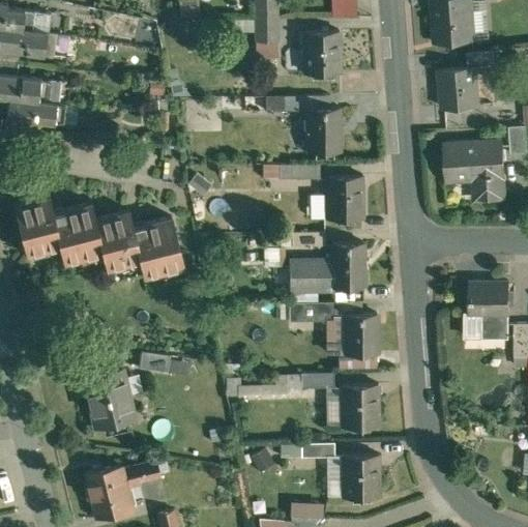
[(432,0),(435,44),(471,40),(469,1),(468,0),(432,0)]
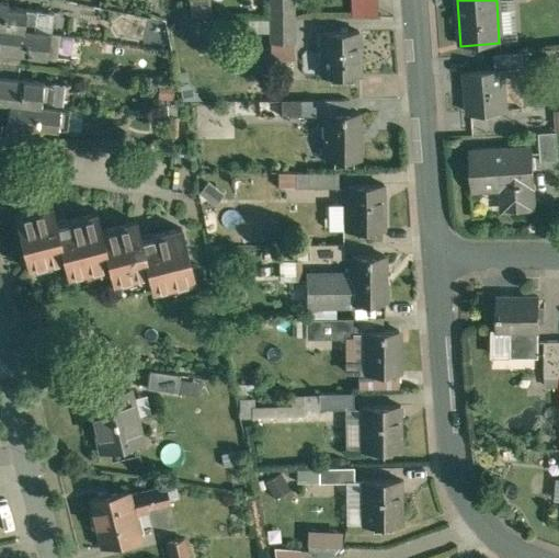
[(35,13),(6,9),(7,4),(1,3),(0,3),(0,27),(32,33),(33,32),(35,13)]
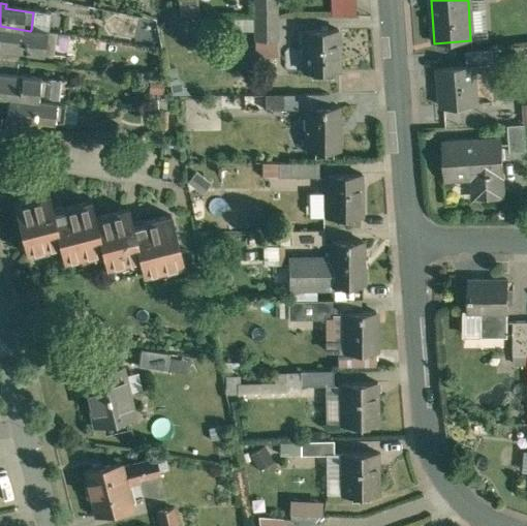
[(355,5),(333,5),(333,17),(355,17),(355,5)]
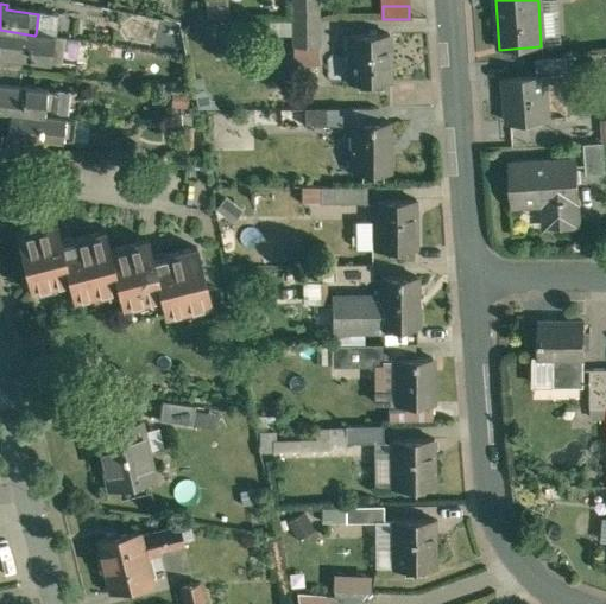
[(317,8),(292,8),(292,23),(317,23),(317,8)]
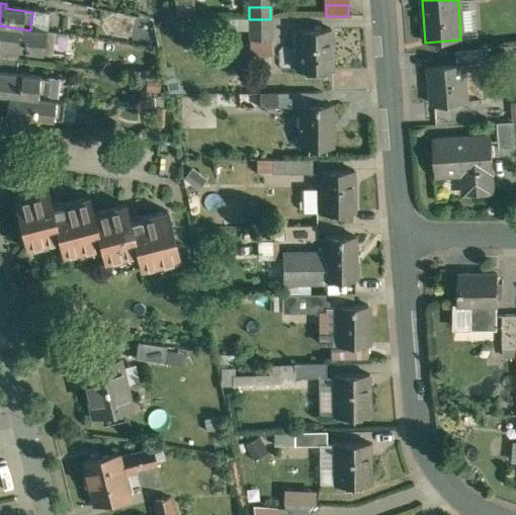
[(270,19),(249,19),(249,32),(270,33),(270,19)]
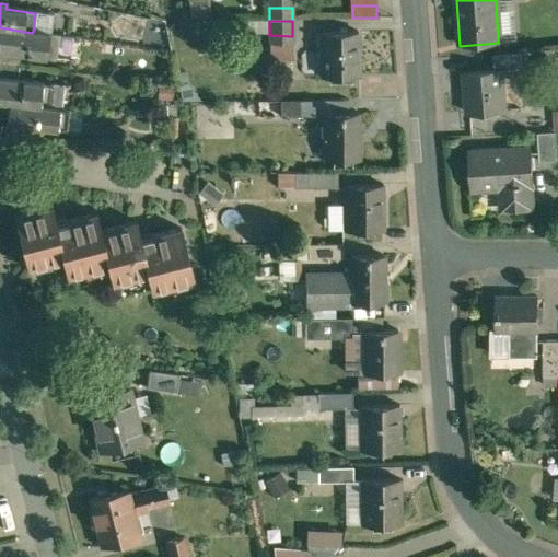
[(32,33),(0,27),(0,50),(20,55),(56,59),(59,35),(33,32),(32,33)]
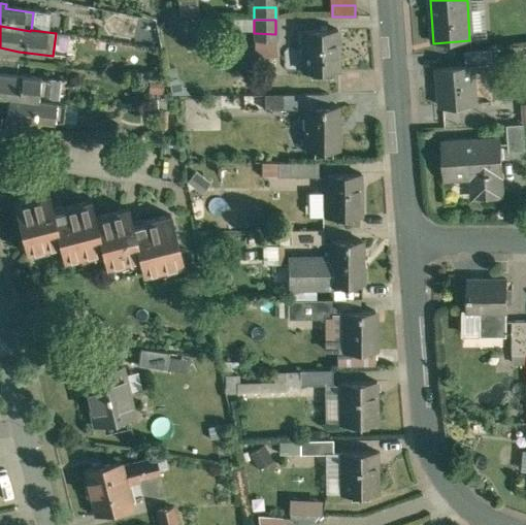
[(275,34),(254,33),(254,43),(275,43),(275,34)]
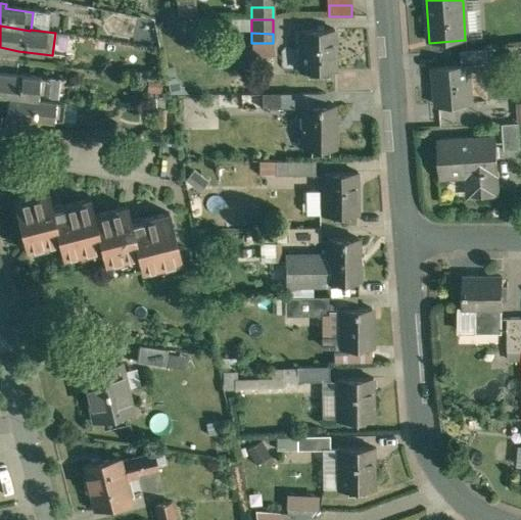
[(333,33),(299,34),(300,74),(334,73),(333,33)]
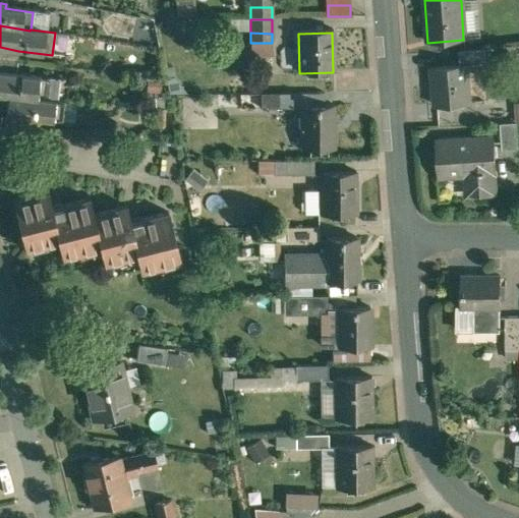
[(18,51),(0,47),(0,59),(17,62),(18,51)]
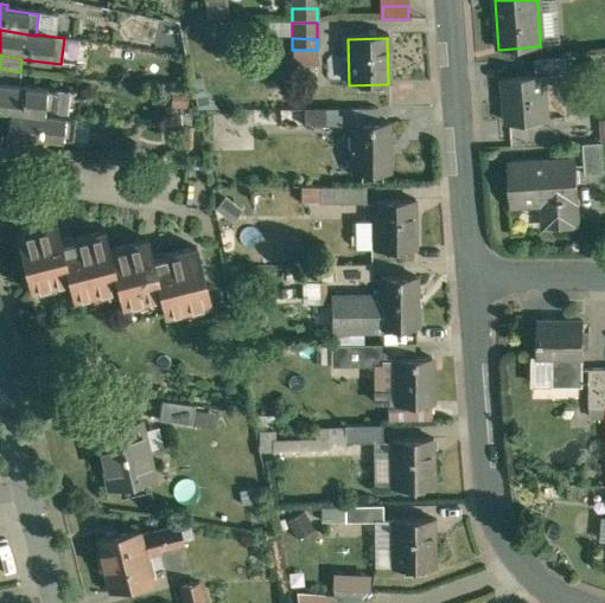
[(566,59),(535,62),(536,78),(546,77),(546,78),(567,77),(566,59)]
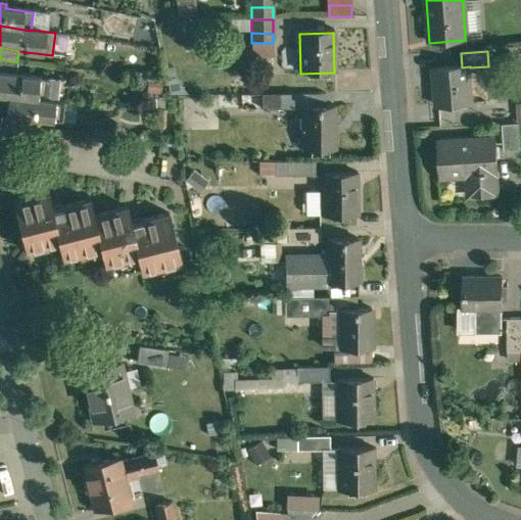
[(17,62),(0,59),(0,73),(15,76),(17,62)]
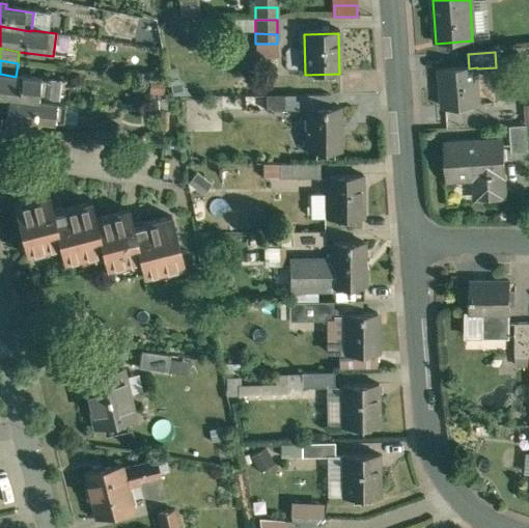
[(469,68),(439,71),(442,108),(480,105),(477,68),(477,67),(469,68)]
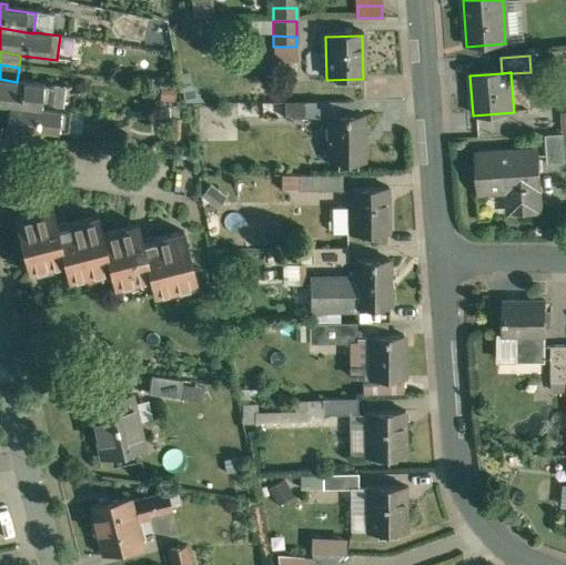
[(17,82),(0,79),(0,103),(9,106),(9,104),(51,109),(51,108),(53,87),(17,82)]
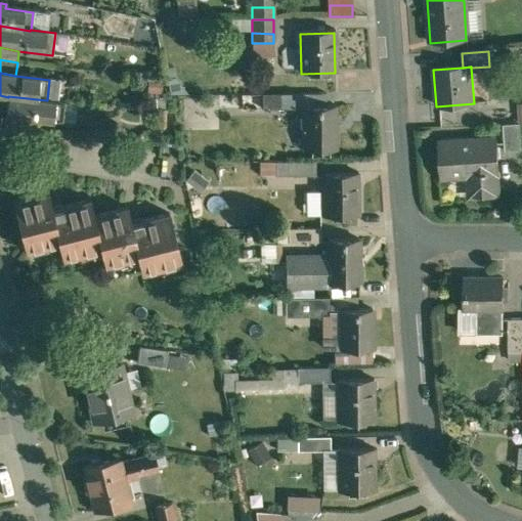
[(47,100),(8,96),(8,97),(6,118),(5,119),(30,122),(35,123),(35,118),(62,121),(66,102),(47,99),(47,100)]
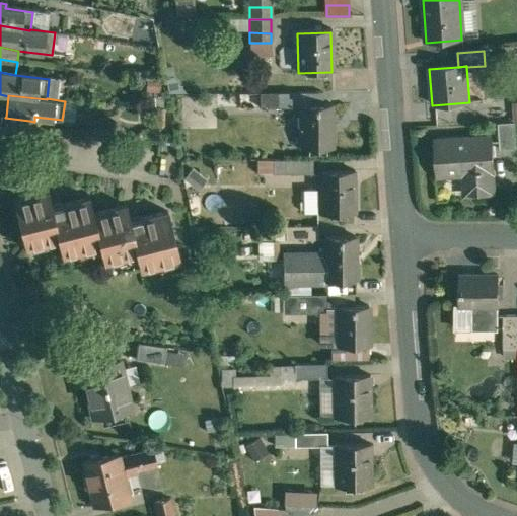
[(295,95),(259,95),(259,109),(295,109),(295,95)]
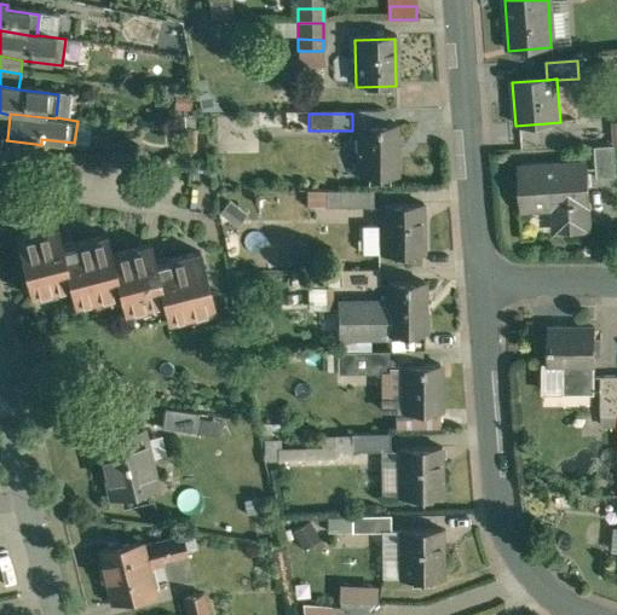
[(396,127),(358,128),(359,178),(397,178),(396,127)]
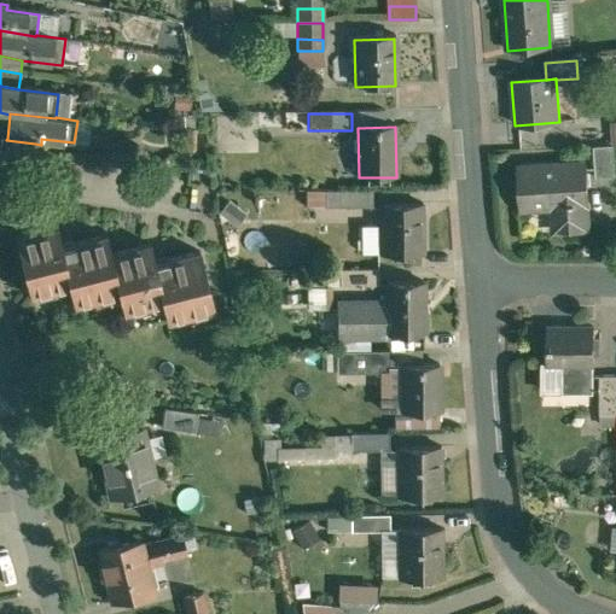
[(35,144),(6,140),(7,139),(0,138),(0,158),(33,159),(35,144)]
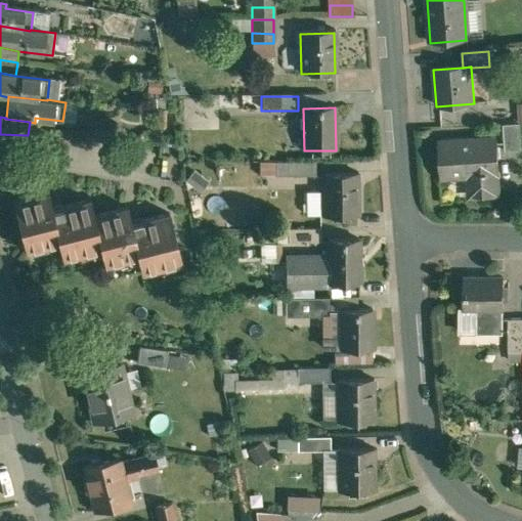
[(519,125),(503,126),(505,153),(521,152),(519,125)]
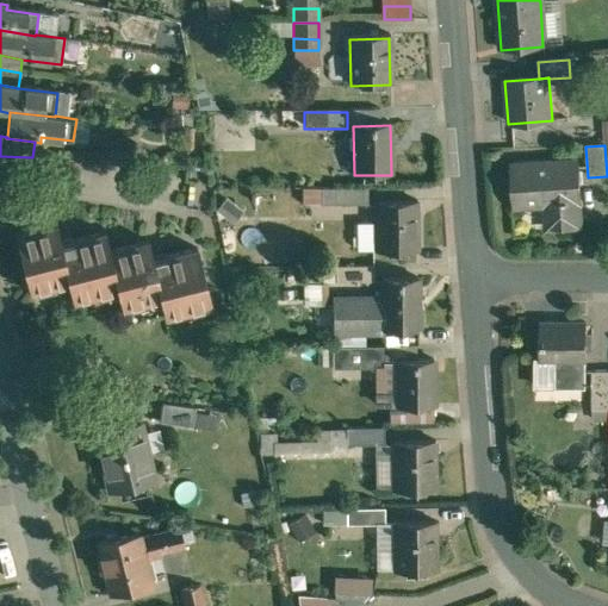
[(577,162),(512,167),(515,211),(550,208),(552,231),(582,230),(577,162)]
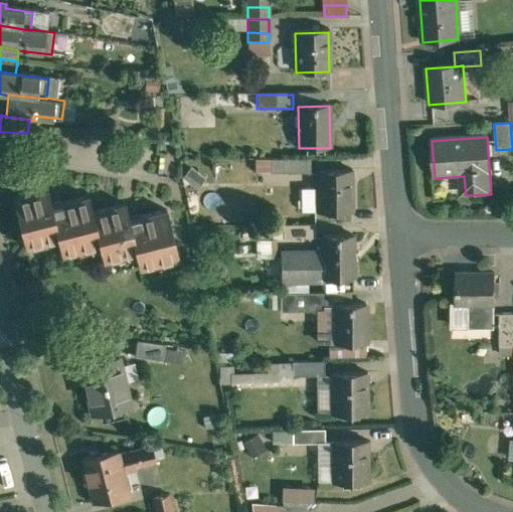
[(309,161),(270,161),(271,175),(309,175),(309,161)]
